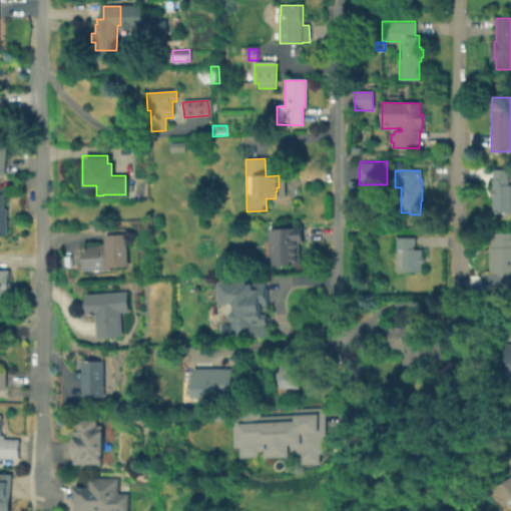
[(508,170),(508,185),(510,185),(510,213),(492,213),(492,199),(490,199),(490,188),(492,188),(492,170),(508,170)]
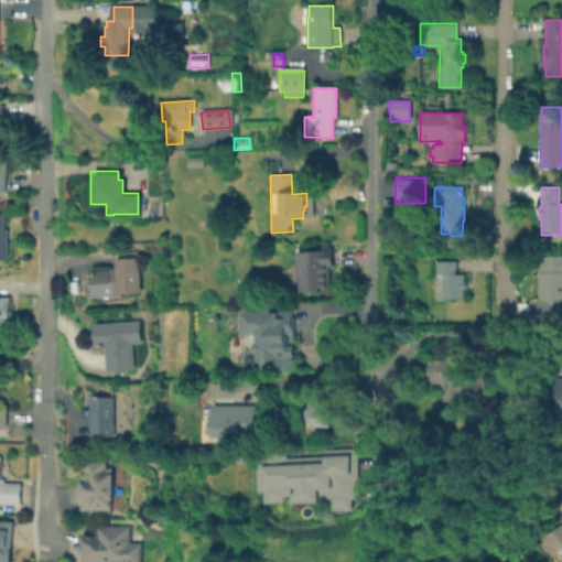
[(327,269),(328,292),(301,294),(300,283),(299,283),(296,254),(331,251),(332,269),(327,269)]
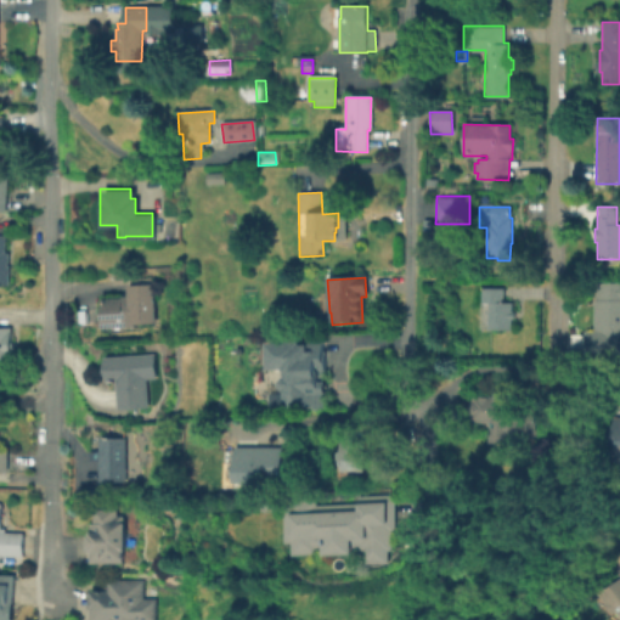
[(619,283),(619,336),(609,336),(609,356),(585,356),(585,332),(597,332),(597,304),(596,304),(596,283),(619,283)]
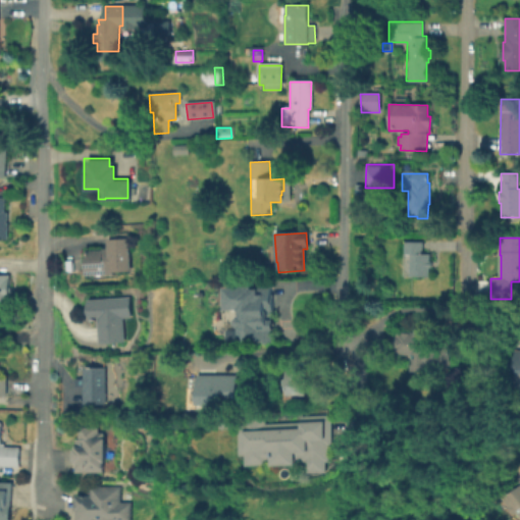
[(112,277),(86,279),(85,262),(87,262),(87,251),(102,250),(102,249),(106,249),(106,240),(127,239),(130,272),(111,273),(112,277)]
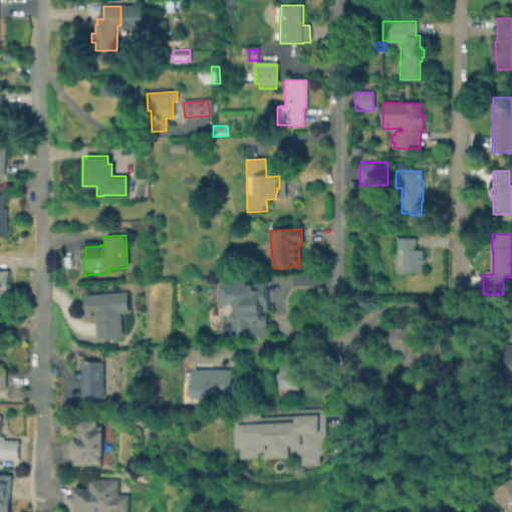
[(422,263),(422,273),(395,272),(396,251),(397,251),(397,238),(415,239),(414,250),(422,251),(422,259),(424,259),(424,263),(422,263)]
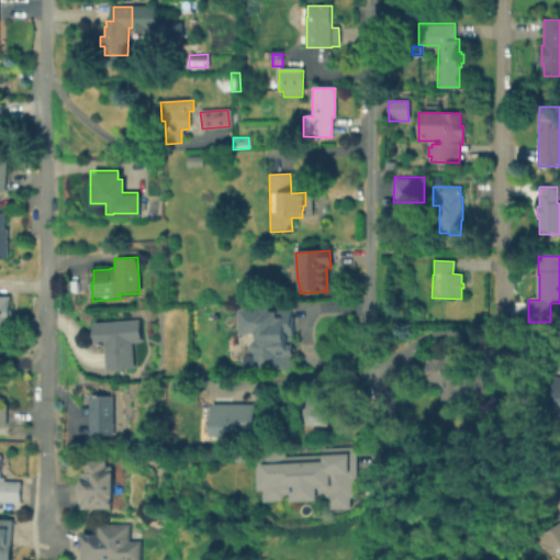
[(0,297),(8,297),(9,328),(0,328),(0,297)]
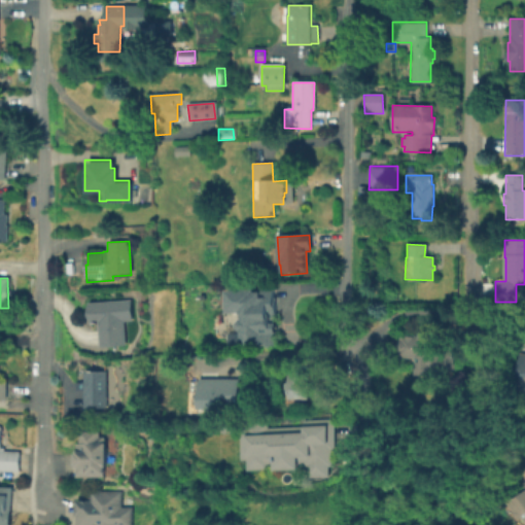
[(251,287),(252,289),(256,289),(256,288),(271,288),(271,296),(273,296),(274,316),(272,316),(272,321),(274,321),(274,330),(272,330),(272,345),(268,345),(268,347),(264,347),(264,345),(256,345),(256,343),(240,343),(239,329),(235,326),(235,320),(239,317),(239,311),(223,311),(223,288),(251,287)]
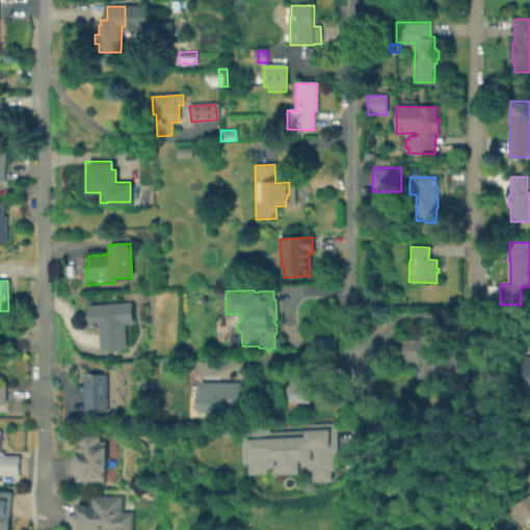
[(125,326),(126,349),(101,351),(100,328),(91,328),(89,307),(131,303),(133,325),(125,326)]
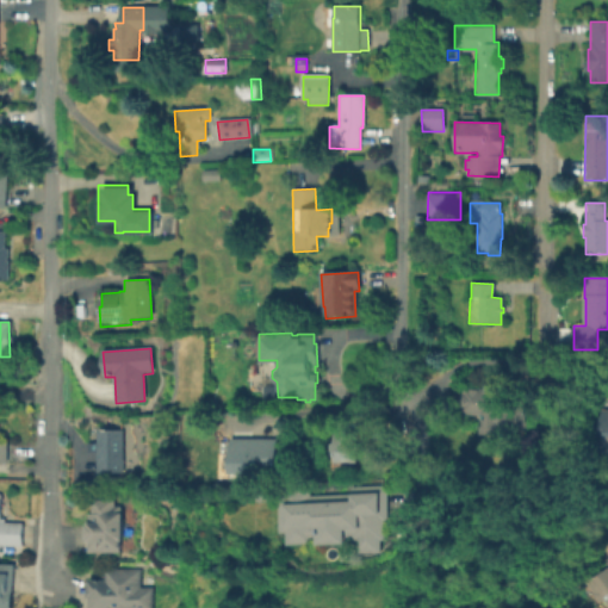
[(502,388),(502,402),(508,402),(508,407),(514,408),(514,403),(526,403),(525,432),(514,430),(514,438),(506,436),(506,440),(501,444),(497,444),(495,440),(495,435),(482,435),(483,416),(463,416),(464,389),(485,390),(485,388),(502,388)]
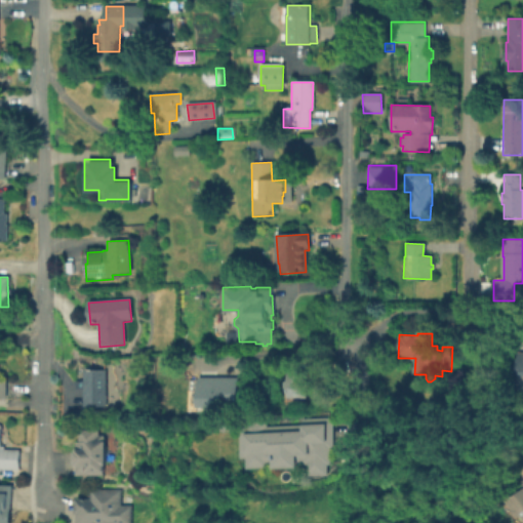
[(105,371),(106,406),(83,407),(83,389),(75,390),(75,379),(83,379),(83,371),(105,371)]
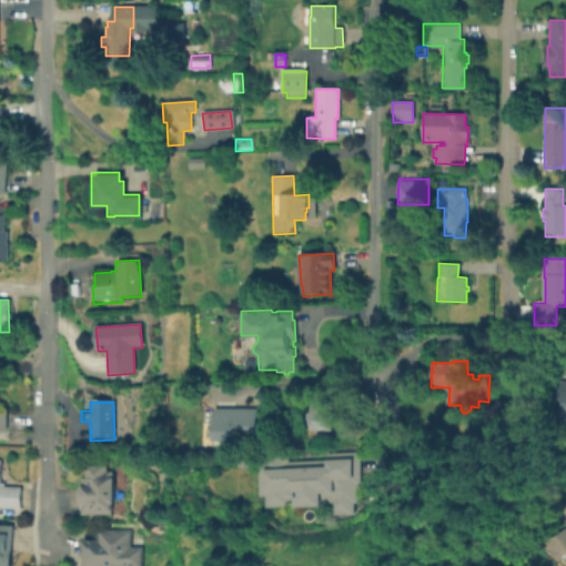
[(334,402),(334,414),(337,413),(337,421),(334,421),(334,431),(312,432),(312,421),(309,421),(309,413),(312,414),(312,403),(334,402)]
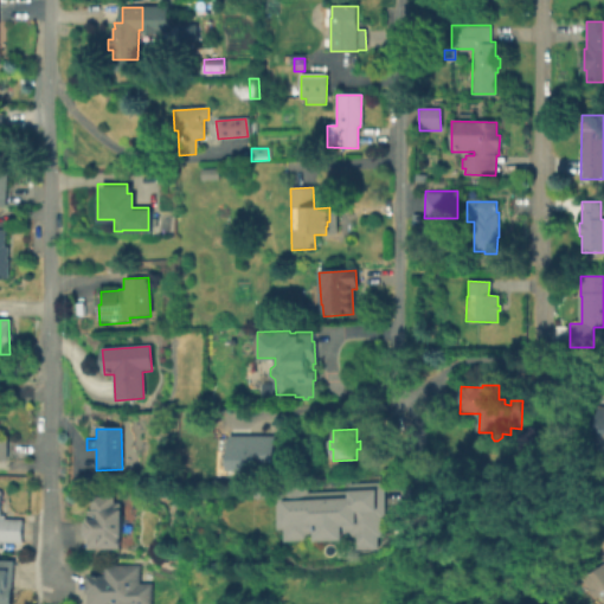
[(274,436),(275,469),(231,470),(231,437),(274,436)]
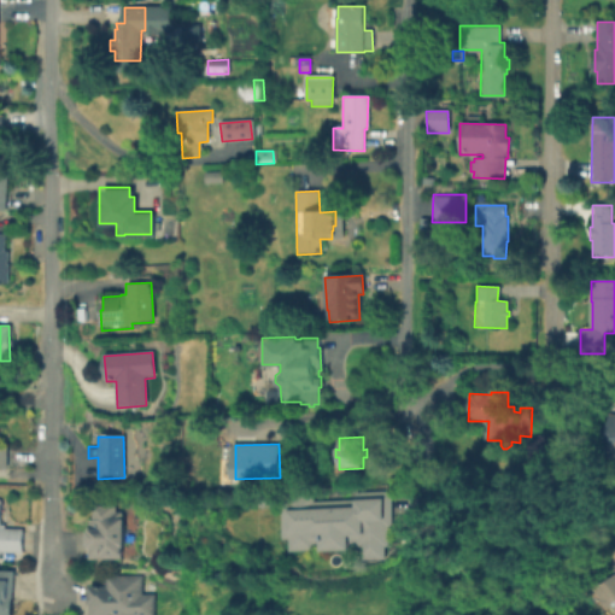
[(282,503),(288,502),(288,496),(314,495),(315,501),(353,499),(352,491),(396,488),(398,528),(390,528),(391,546),(388,546),(388,560),(362,561),(361,549),(322,551),(322,544),(316,544),(316,550),(292,551),(291,539),(283,539),(282,503)]
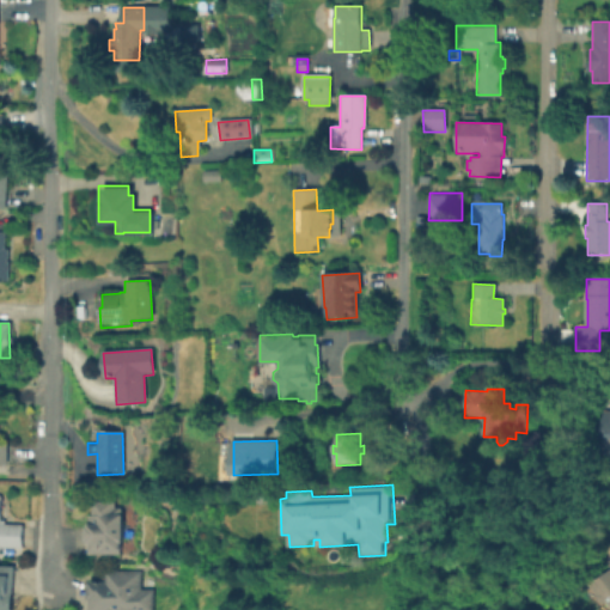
[(256,502),(256,493),(272,493),(272,502),(256,502)]
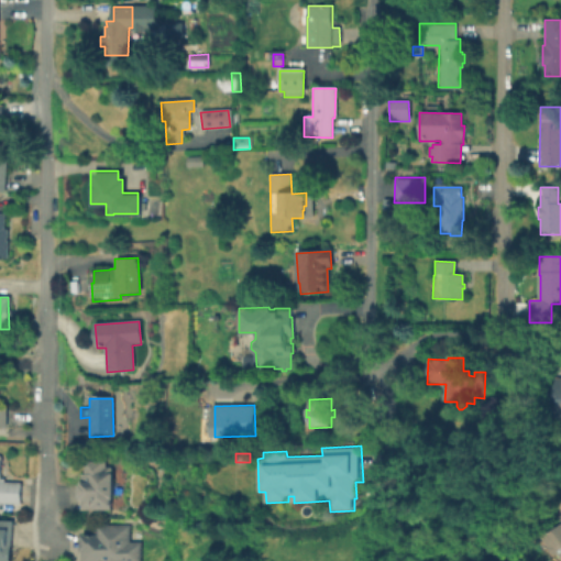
[(20,483),(20,505),(0,504),(0,461),(0,479),(3,479),(3,483),(20,483)]
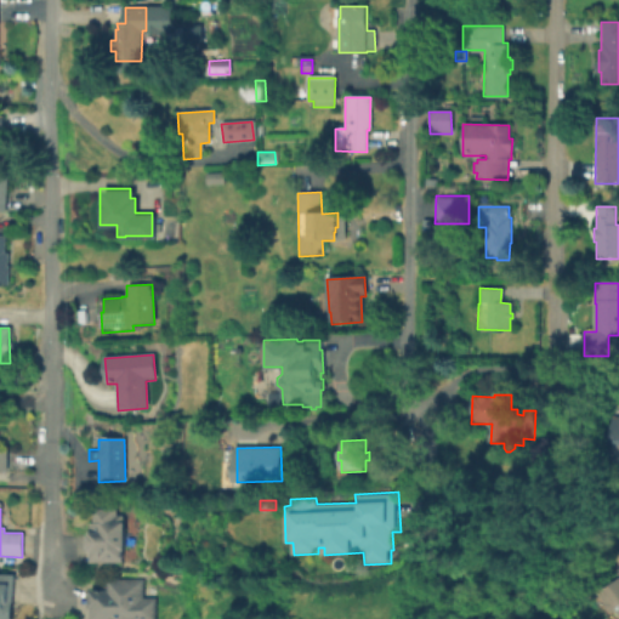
[(92,509),(114,509),(114,516),(121,516),(121,550),(120,550),(120,563),(89,563),(89,550),(86,550),(86,545),(85,545),(85,533),(87,533),(87,529),(89,529),(89,522),(92,522),(92,509)]
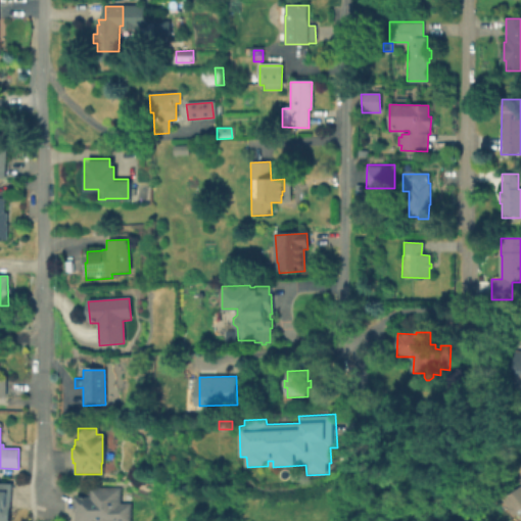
[(520,516),(520,515),(515,520),(500,502),(510,492),(514,496),(520,489),(520,483),(519,481),(520,479),(520,516)]
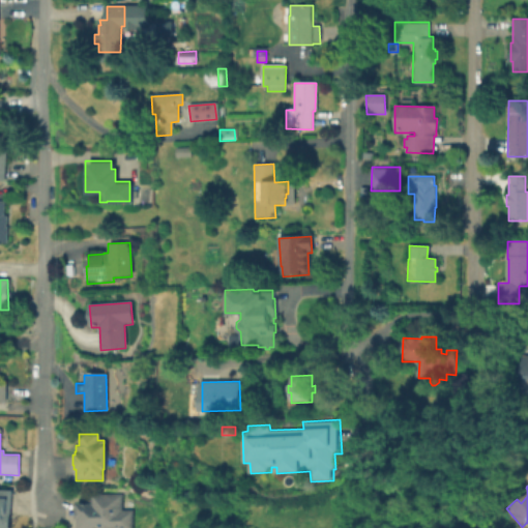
[(0,488),(9,489),(7,527),(0,526),(0,488)]
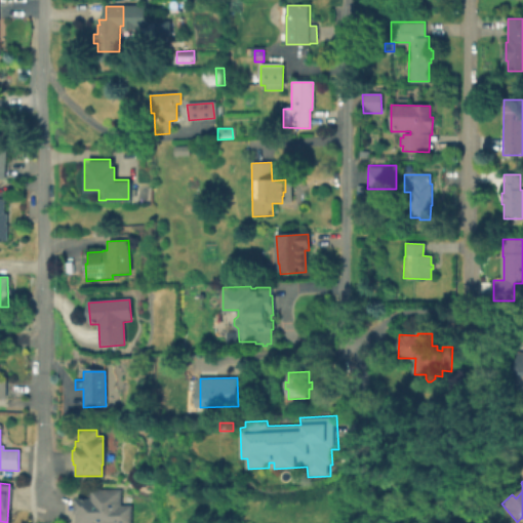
[(88,497),(88,489),(119,489),(119,506),(130,506),(130,522),(75,522),(75,514),(73,514),(73,498),(88,497)]
